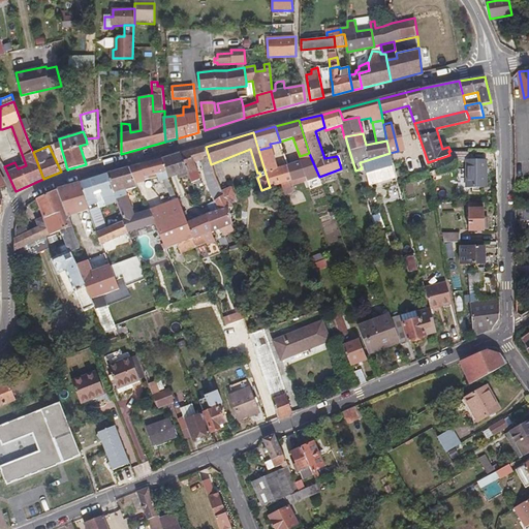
[(215,200),(226,196),(222,191),(214,176),(211,164),(206,147),(181,154),(187,173),(191,183),(195,182),(196,186),(201,184),(193,162),(201,160),(209,184),(215,200)]
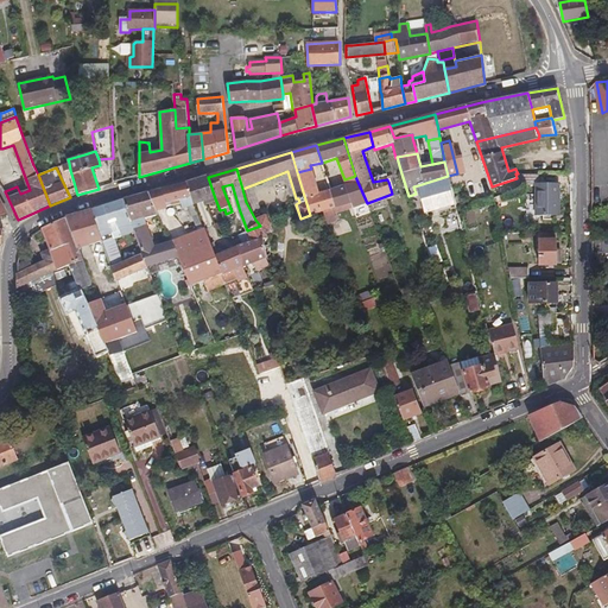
[(318,195),(311,169),(297,172),(310,215),(323,211),(333,209),(337,208),(331,191),(318,195)]
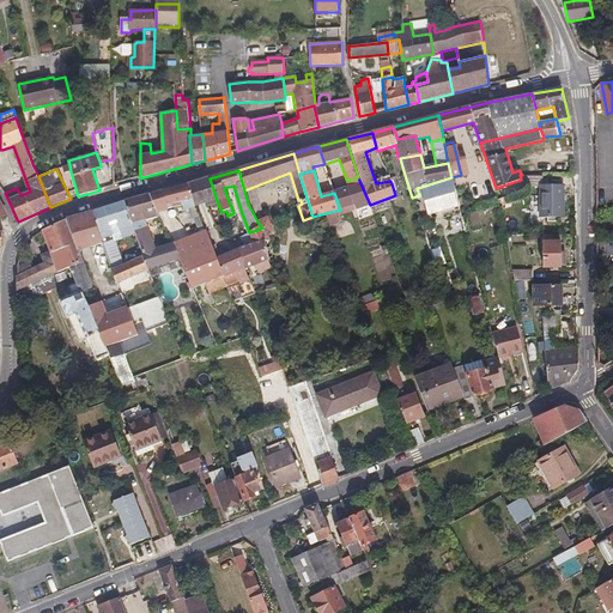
[(544,186),(544,176),(527,176),(526,186),(541,186),(541,217),(564,217),(564,186),(544,186)]
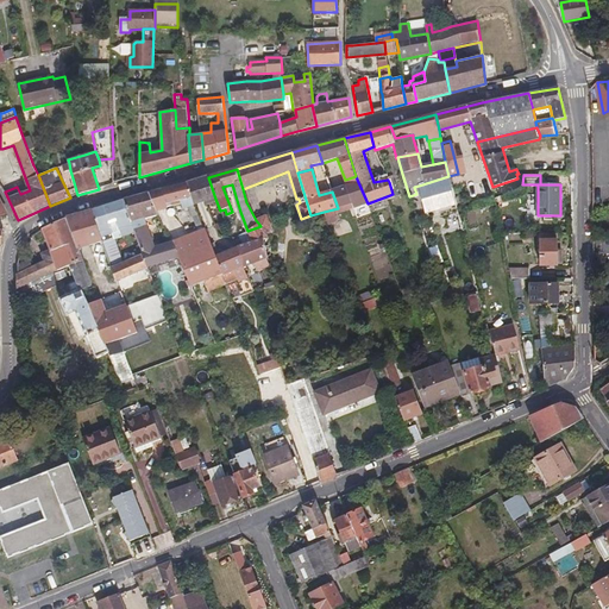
[(347,186),(358,182),(356,176),(345,180),(347,186)]
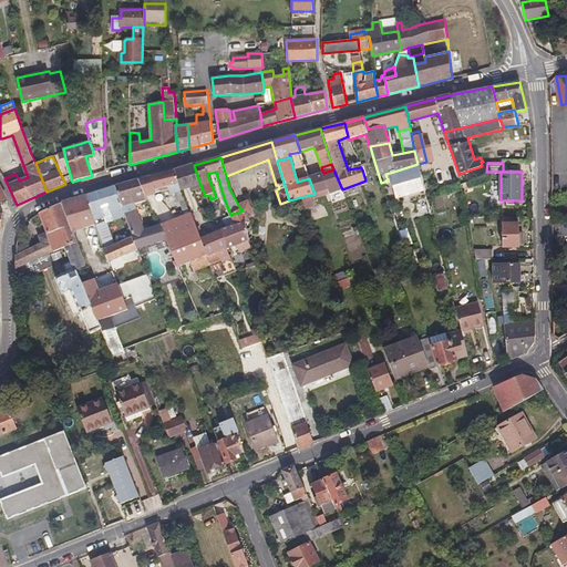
[(424,191),(418,164),(390,173),(397,198),(424,191)]
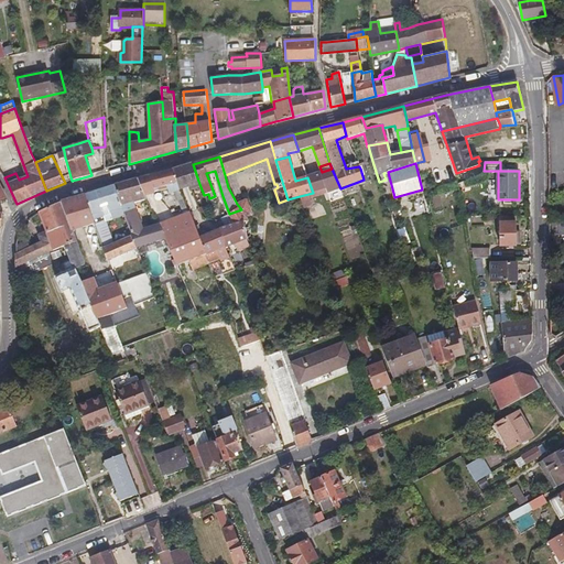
[(193,164),(173,171),(181,190),(199,184),(193,164)]
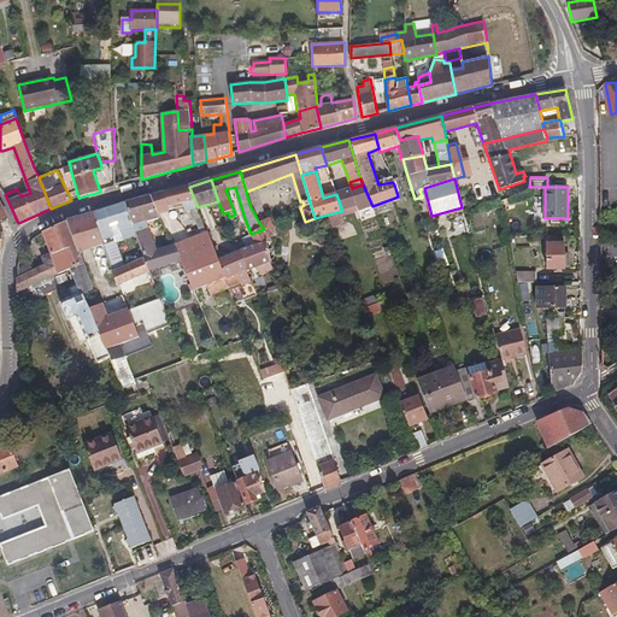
[(336,194),(342,211),(351,209),(353,213),(372,206),(363,184),(352,188),(336,194)]
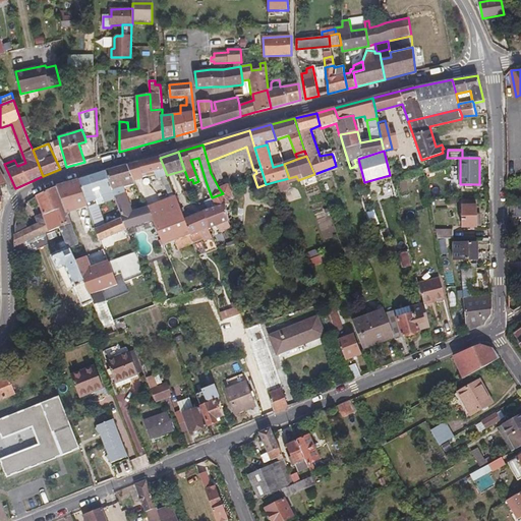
[(160,158),(127,166),(133,180),(155,175),(157,179),(162,177),(164,184),(169,182),(167,175),(160,158)]
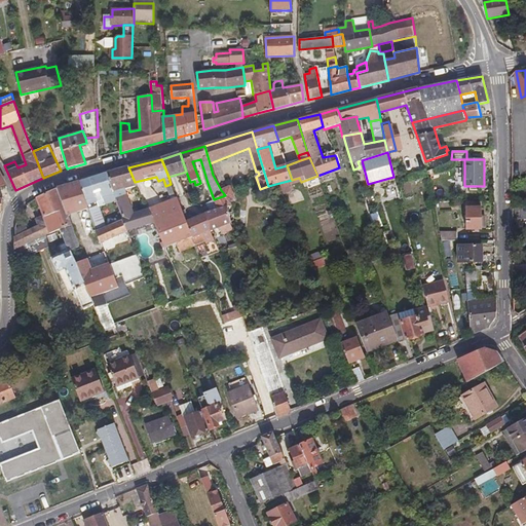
[(137,186),(135,182),(128,167),(107,174),(116,201),(123,220),(128,232),(154,221),(149,210),(134,214),(125,190),(137,186)]
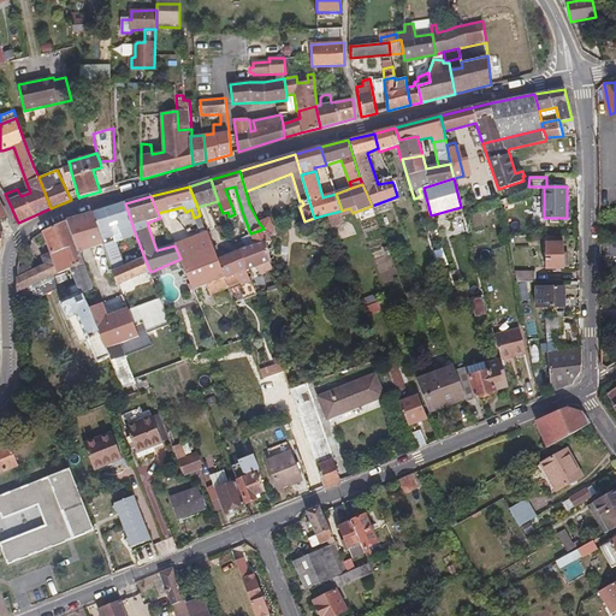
[(125,203),(92,213),(110,266),(112,271),(124,266),(112,231),(119,229),(124,241),(136,236),(125,203)]
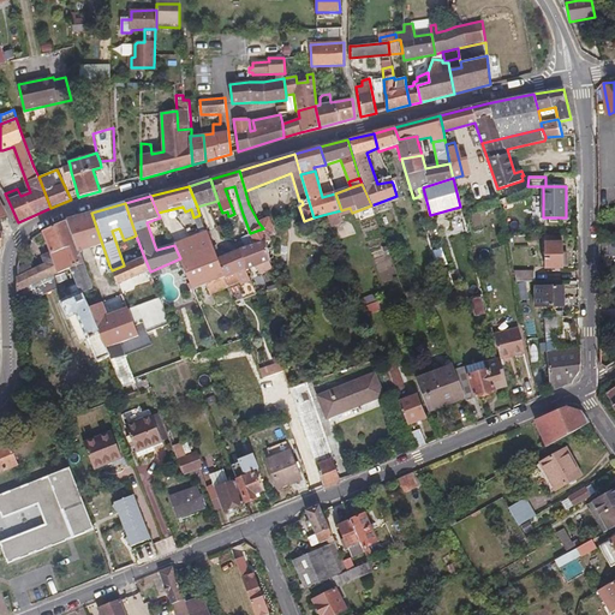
[(336,212),(327,214),(332,227),(340,224),(336,212)]
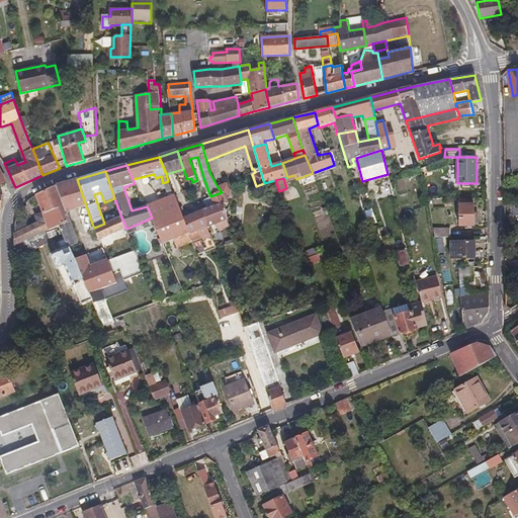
[(92,224),(77,179),(56,186),(66,213),(82,207),(85,214),(83,216),(87,225),(92,224)]
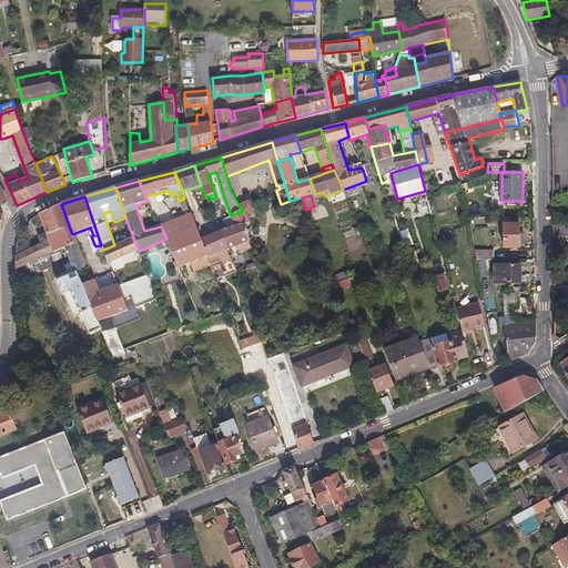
[(184,199),(179,201),(185,216),(191,214),(184,199)]
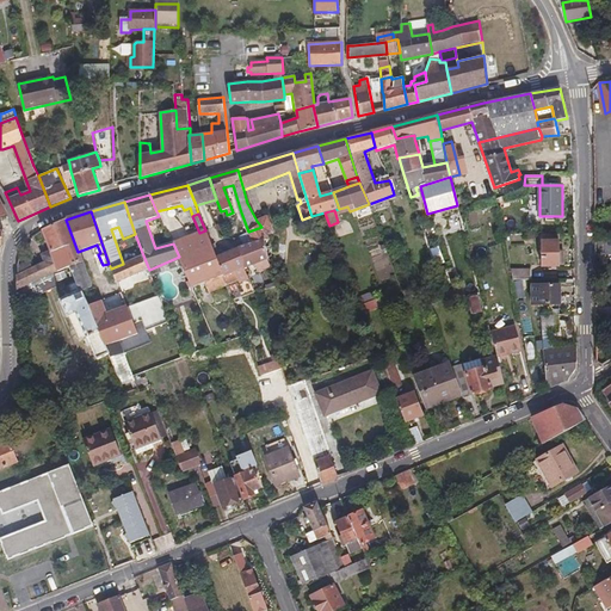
[(257,221),(261,227),(266,234),(273,232),(267,217),(257,221)]
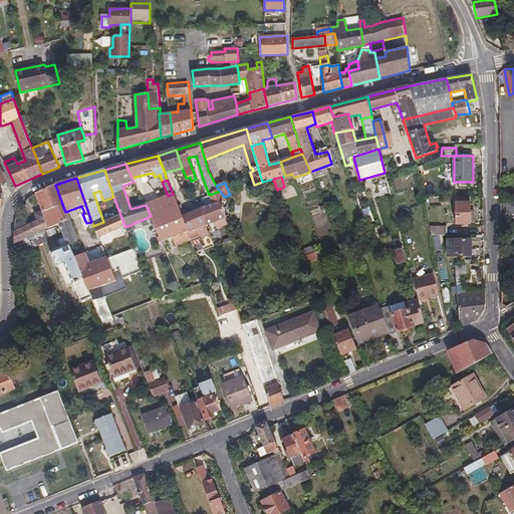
[(44,231),(58,225),(69,220),(65,212),(55,185),(35,194),(41,210),(44,218),(37,221),(27,225),(26,222),(15,227),(15,231),(14,232),(14,244),(15,244),(44,231)]
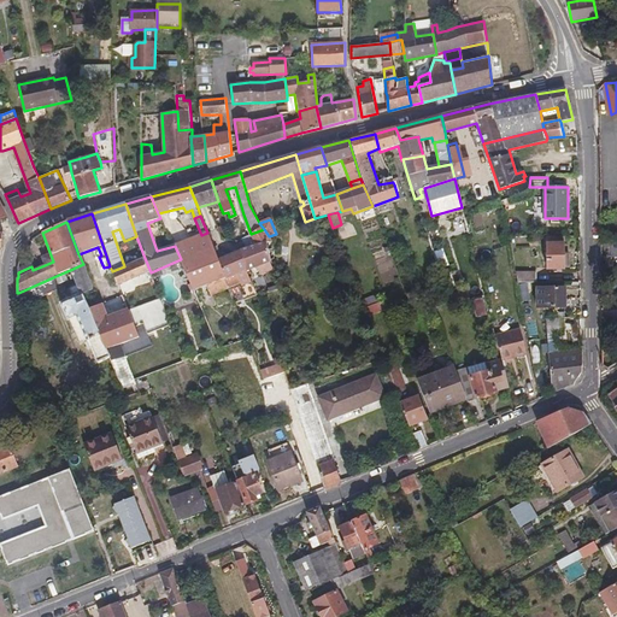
[(269,236),(264,229),(251,234),(244,239),(247,250),(218,260),(225,278),(245,271),(270,260),(268,244),(272,242),(269,236)]
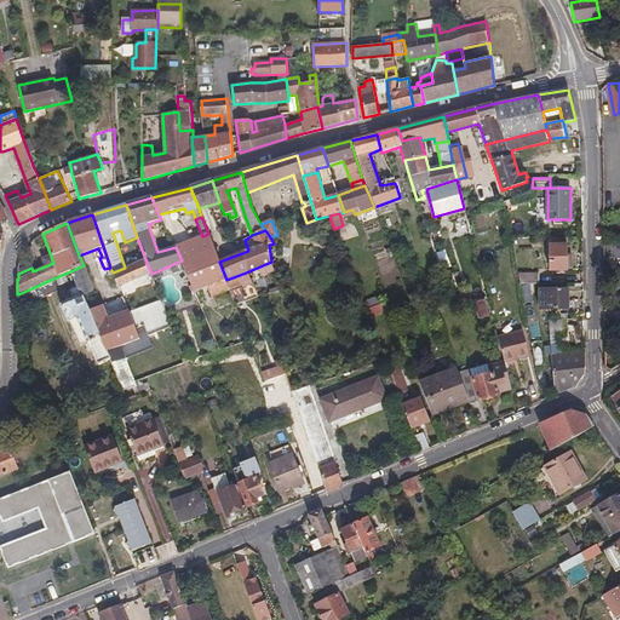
[(227,280),(219,262),(208,234),(202,236),(176,247),(182,260),(195,292),(207,287),(227,280)]
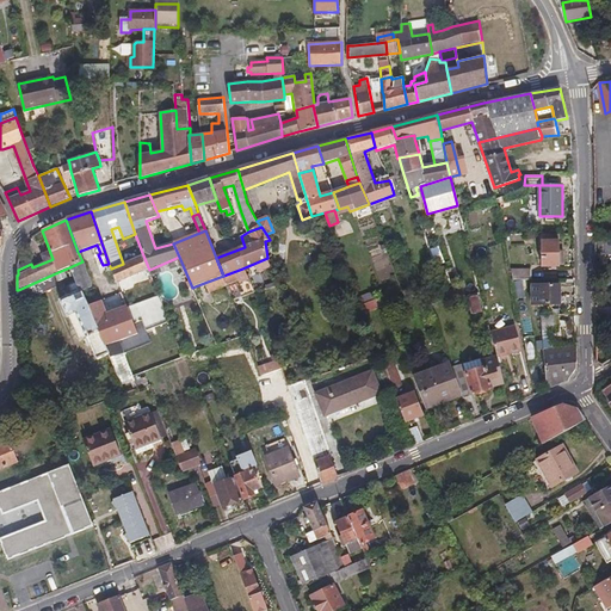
[(560,251),(560,234),(541,234),(542,266),(561,266),(563,265),(563,251),(560,251)]
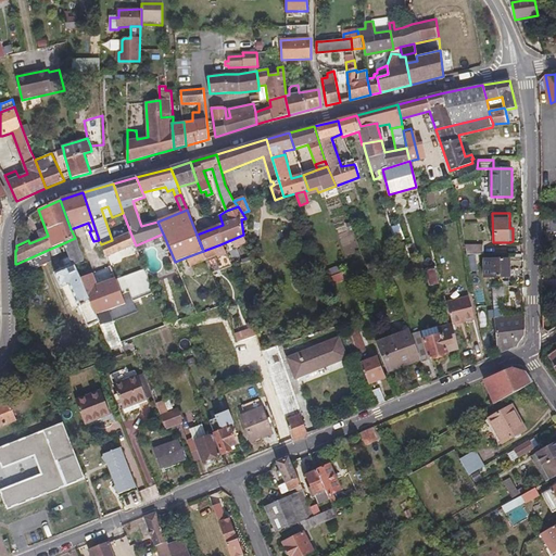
[(48,236),(45,227),(38,230),(40,239),(48,236)]
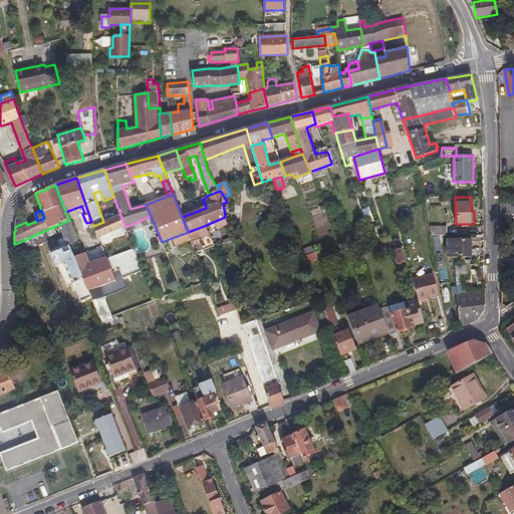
[(103,222),(93,226),(97,238),(125,227),(120,215),(103,222)]
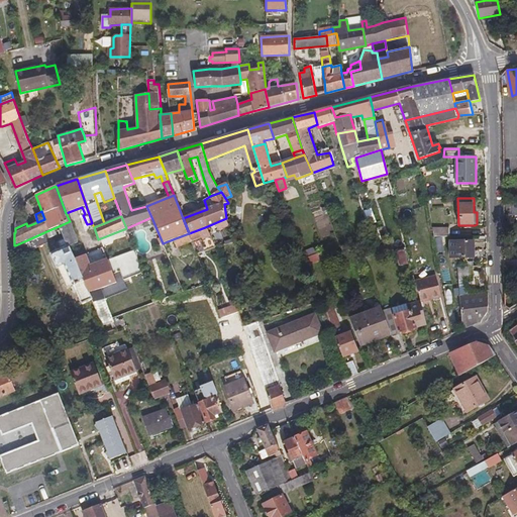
[(68,246),(70,246),(78,243),(70,221),(59,226),(65,239),(68,246)]
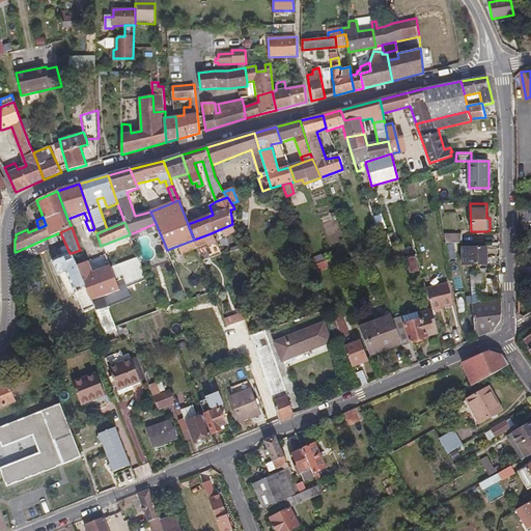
[(194,240),(177,246),(182,256),(207,246),(208,248),(217,244),(211,233),(194,240)]
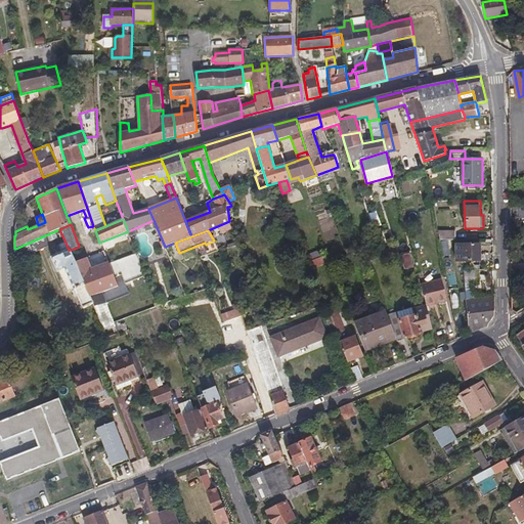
[(455,239),(455,230),(439,231),(440,241),(455,239)]
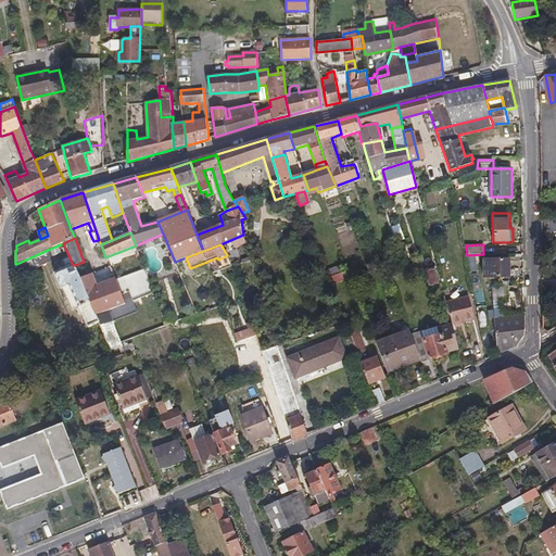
[(139,255),(136,245),(105,257),(110,267),(139,255)]
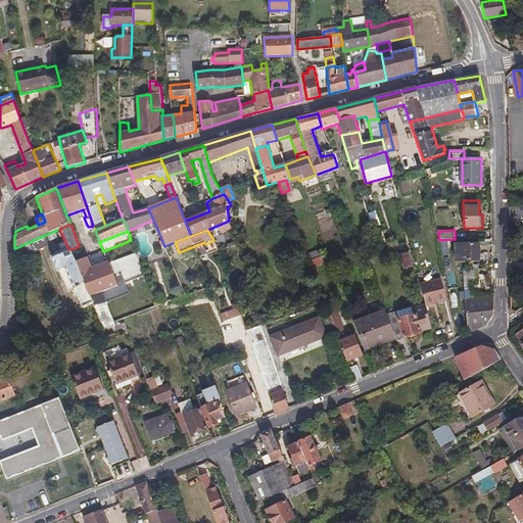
[(47,244),(45,235),(15,248),(15,256),(24,253),(25,255),(47,244)]
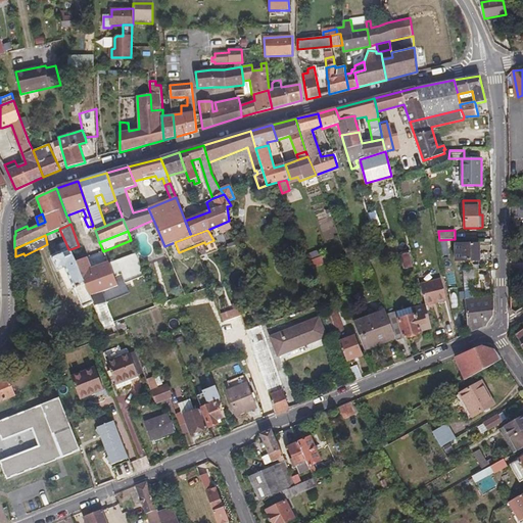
[(91,297),(80,270),(70,249),(68,249),(65,242),(59,244),(61,250),(55,252),(56,254),(51,256),(56,272),(58,272),(67,292),(72,290),(75,296),(78,295),(83,307),(93,302),(91,297)]
